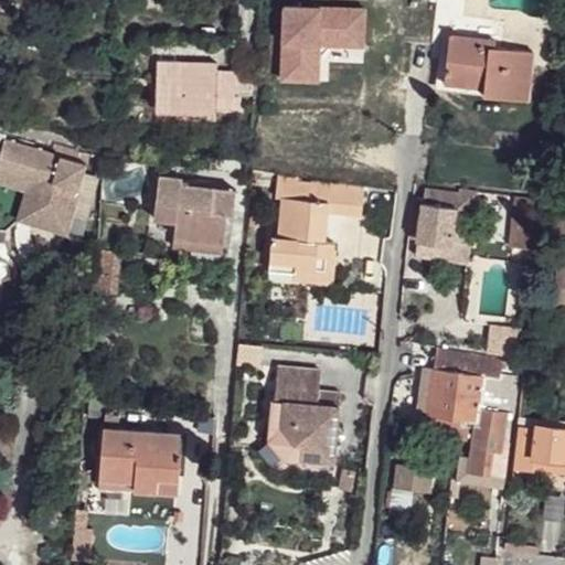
[(279,6),(279,82),(321,82),(321,46),(366,46),(365,6),(279,6)]
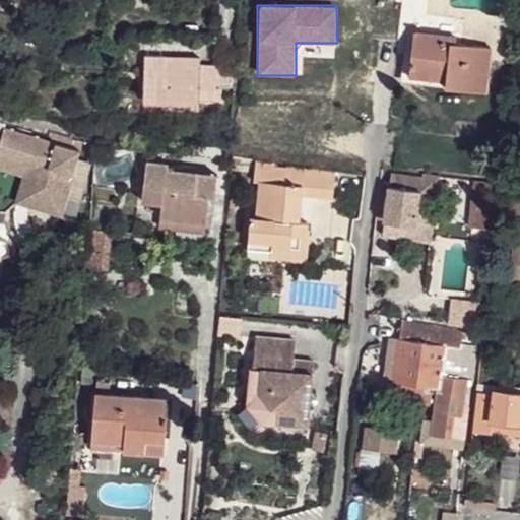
[(411,54),(409,75),(446,79),(445,86),(485,90),(491,47),(456,43),(445,42),(446,35),(407,29),(404,53),(411,54)]
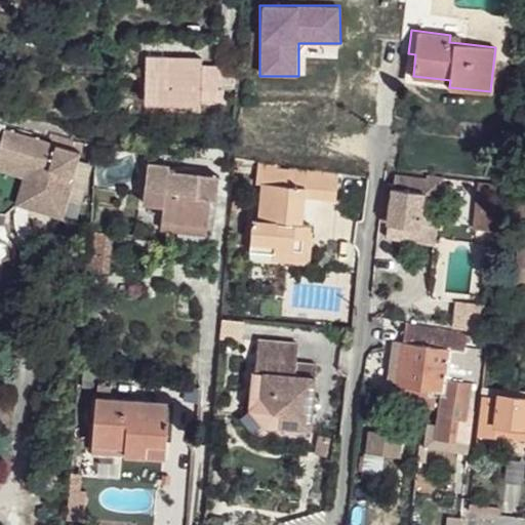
[(450,35),(449,42),(460,43),(461,36),(450,35)]
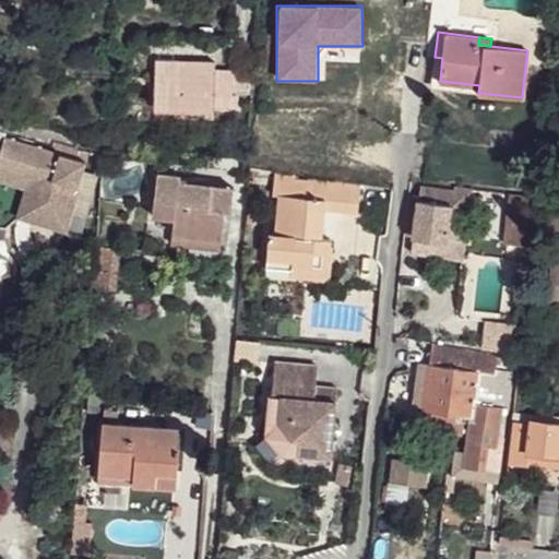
[(435,57),(431,87),(439,87),(440,81),(442,58),(435,57)]
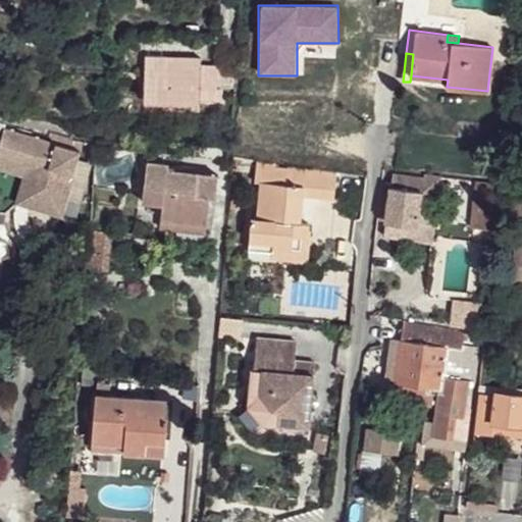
[(146,56),(145,100),(200,101),(200,98),(222,99),(223,66),(201,65),(201,57),(184,57),(184,62),(166,61),(166,56),(146,56)]
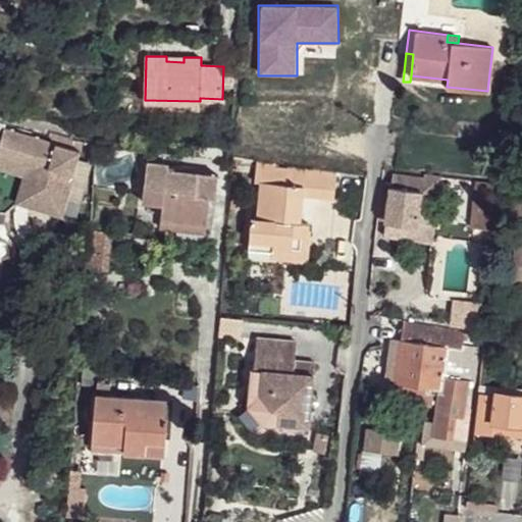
[(411,75),(410,82),(447,87),(448,80),(411,75)]
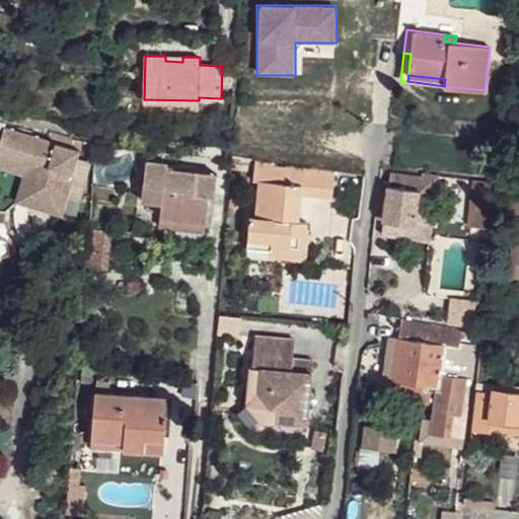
[(70,148),(3,128),(0,139),(0,164),(19,171),(12,198),(61,212),(82,143),(73,141),(70,148)]
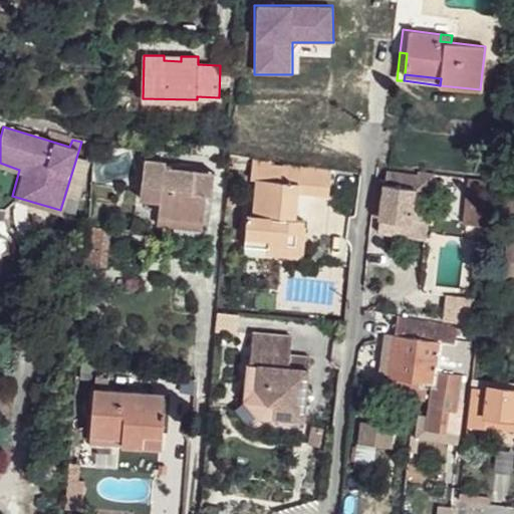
[(188,141),(186,156),(196,157),(198,141),(188,141)]
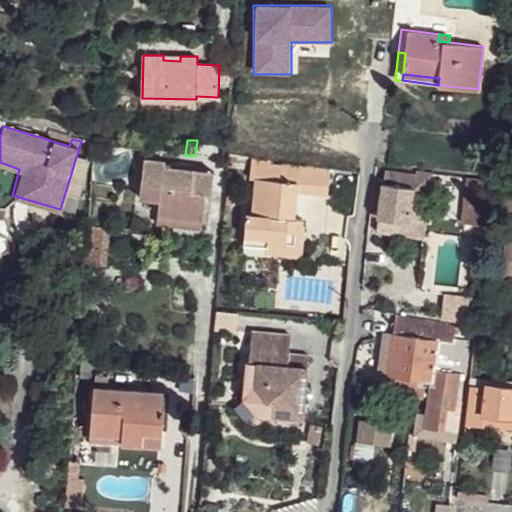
[(160,199),(157,222),(202,227),(206,194),(207,186),(212,187),(214,168),(165,162),(144,159),(140,197),(160,199)]
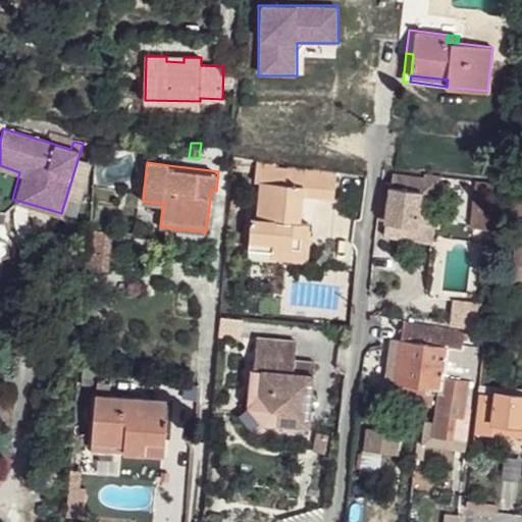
[(251,217),(249,249),(272,251),(272,247),(301,249),(302,236),(306,236),(308,236),(309,233),(310,232),(310,231),(310,229),(310,223),(300,222),(303,195),(334,199),(336,173),(257,162),(254,181),(260,181),(257,218),(251,217)]
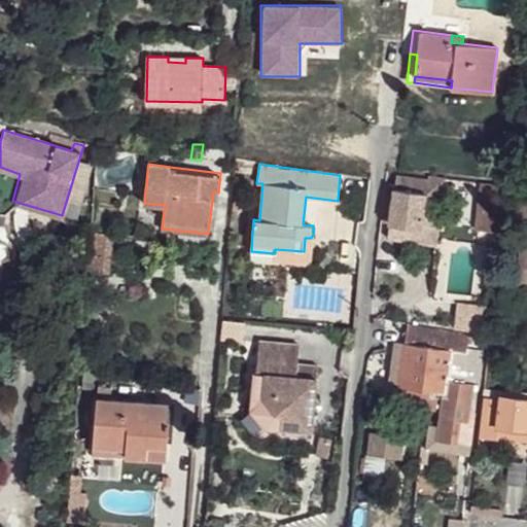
[(428,177),(396,174),(395,185),(389,184),(385,221),(421,226),(420,239),(440,241),(448,176),(430,174),(428,177)]
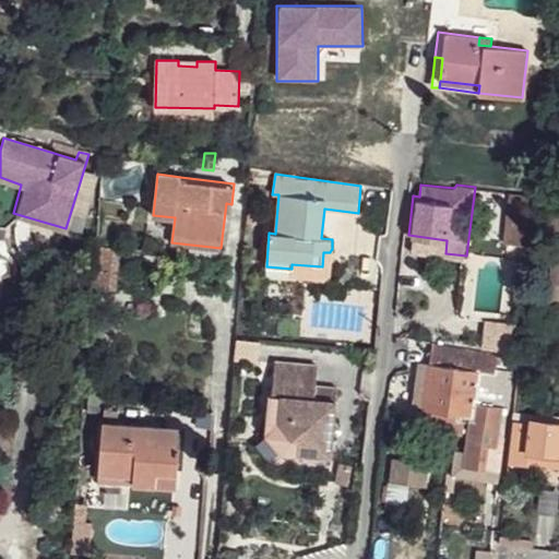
[(510,193),(504,244),(524,245),(528,195),(510,193)]
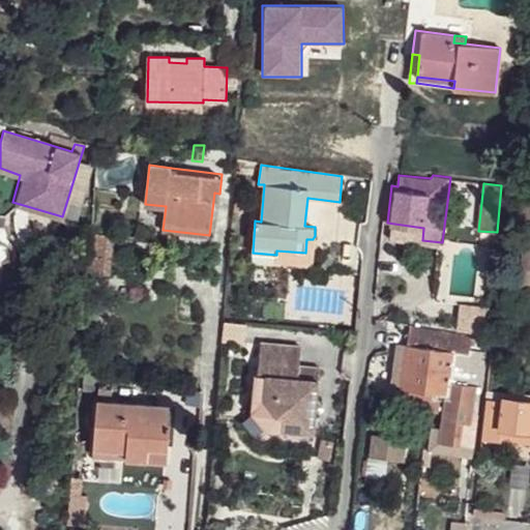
[(387,223),(387,235),(422,240),(423,228),(387,223)]
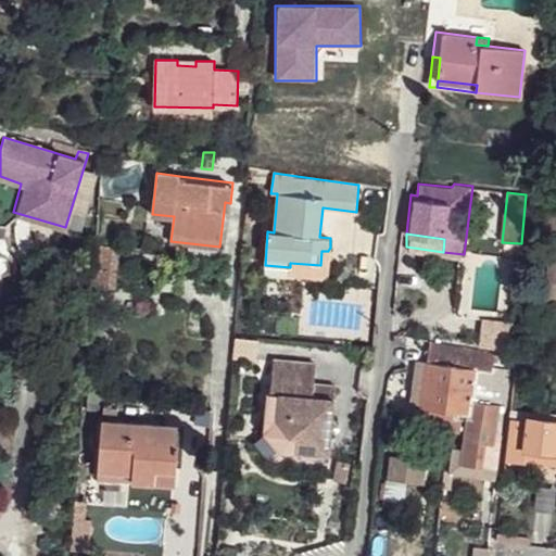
[(290,267),(289,275),(329,279),(332,244),(330,244),(330,247),(330,248),(329,249),(328,251),(326,251),(321,251),(320,265),(290,263),(290,267)]
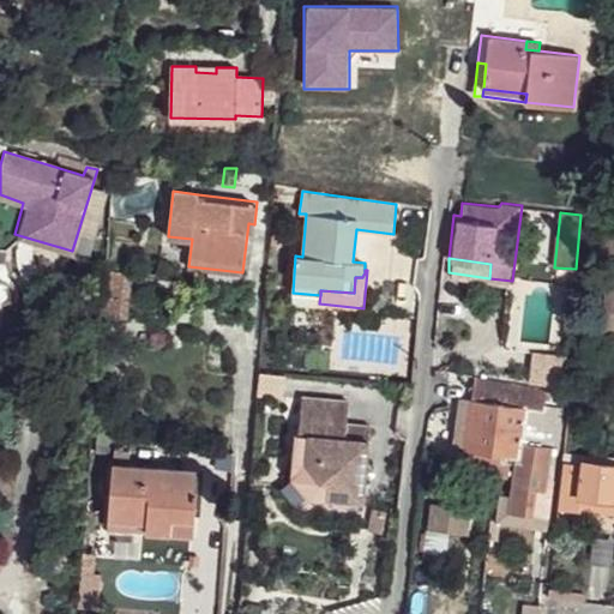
[(110,272),(106,315),(127,318),(132,274),(110,272)]
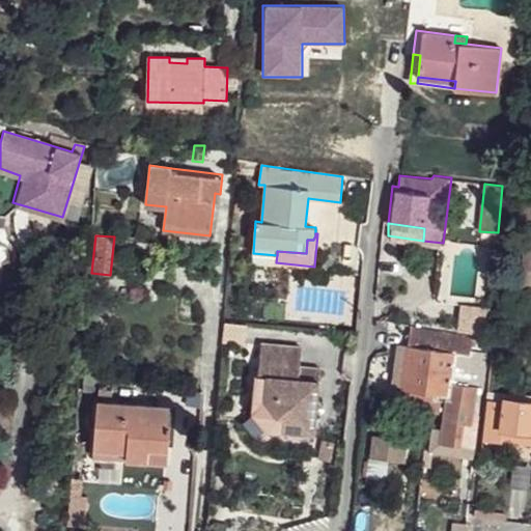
[(378,319),(376,327),(391,333),(396,323),(378,319)]
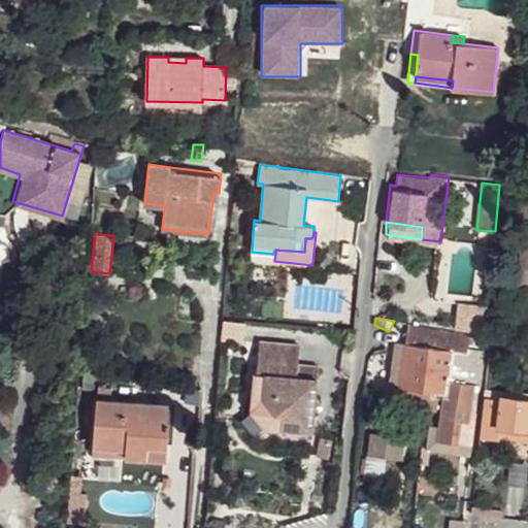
[(406,343),(400,385),(407,386),(418,387),(430,389),(439,390),(446,391),(451,356),(452,356),(453,351),(467,353),(470,336),(409,325),(406,343)]
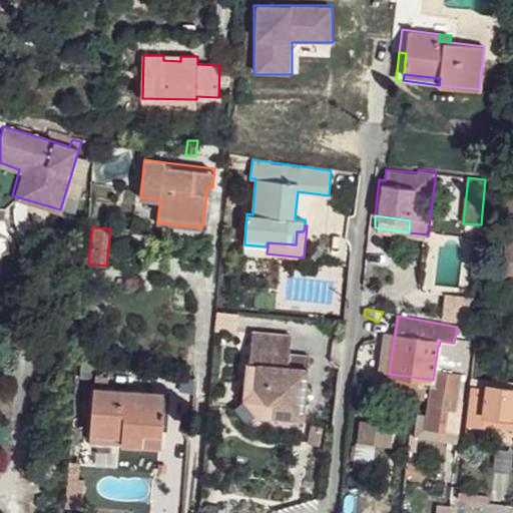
[(253,328),(245,398),(260,414),(304,419),(310,358),(290,356),(293,332),(253,328)]
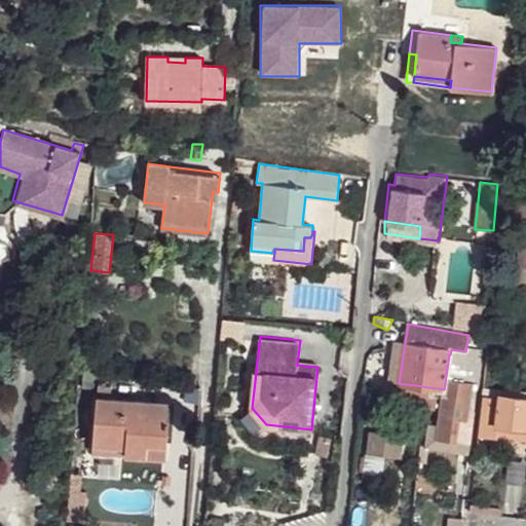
[(387,381),(399,383),(405,342),(393,340),(387,381)]
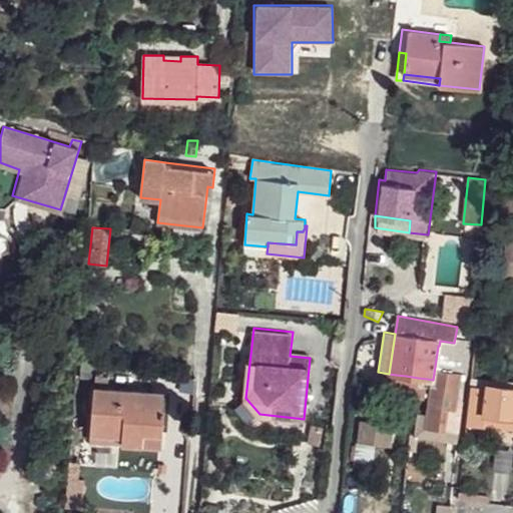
[(419,414),(417,428),(444,431),(447,409),(456,410),(456,408),(458,392),(457,392),(460,374),(450,372),(453,352),(454,348),(439,346),(438,346),(433,380),(428,414),(419,414)]
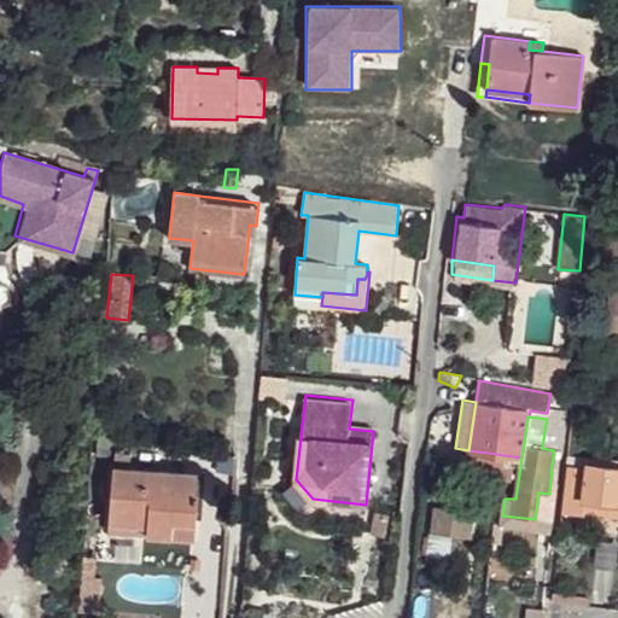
[(554,450),(560,450),(563,426),(546,424),(542,448),(554,450)]
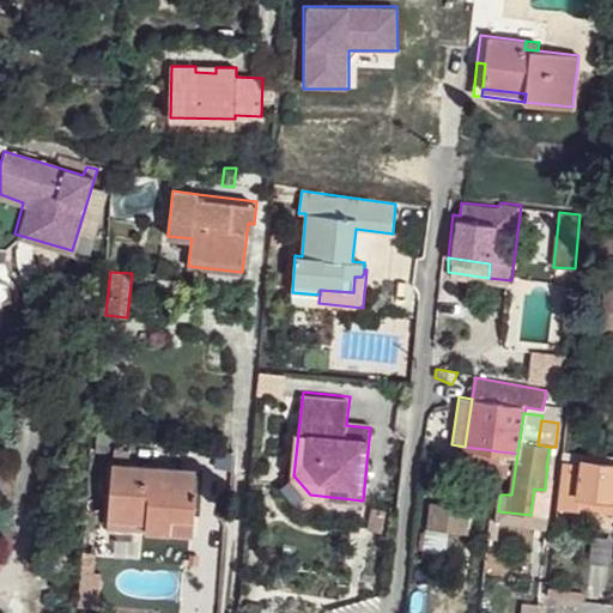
[(485,449),(473,448),(469,471),(508,477),(510,453),(499,451),(485,449)]
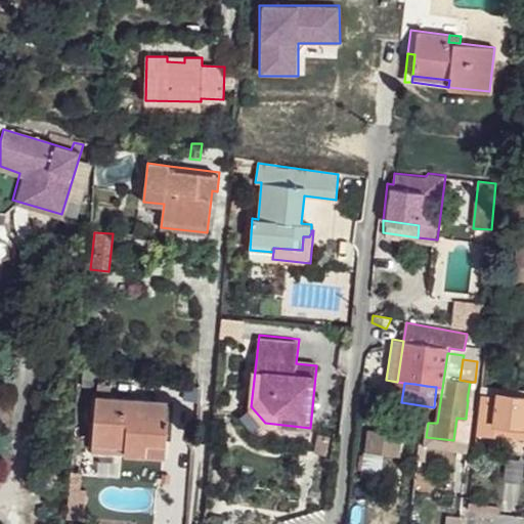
[(483,386),(477,434),(492,436),(494,424),(523,427),(523,390),(515,389),(483,386)]
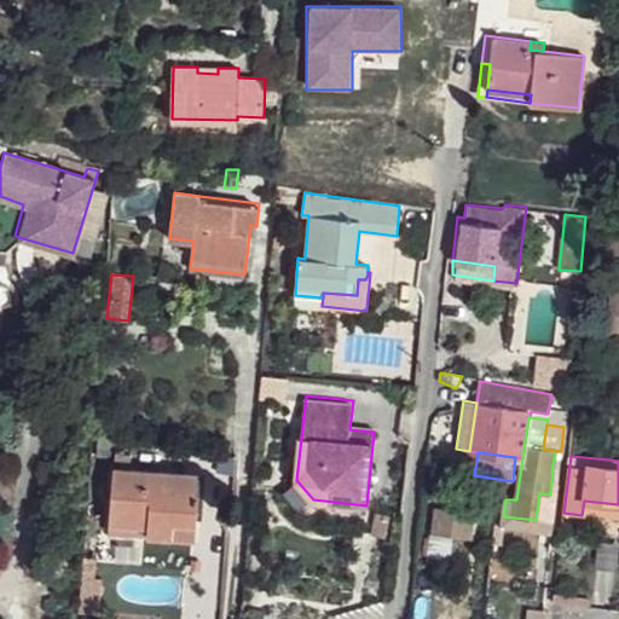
[(114,468),(109,522),(148,526),(148,536),(172,537),(173,521),(196,522),(200,475),(114,468)]
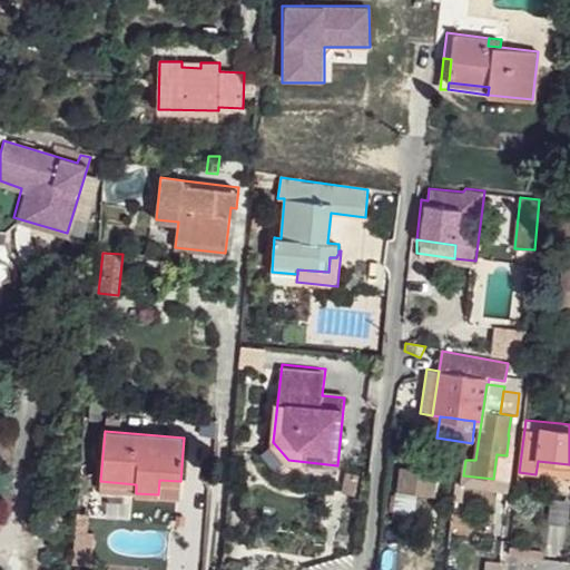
[(493,479),(492,487),(499,488),(500,485),(508,487),(509,480),(512,454),(507,453),(507,455),(497,454),(493,479)]
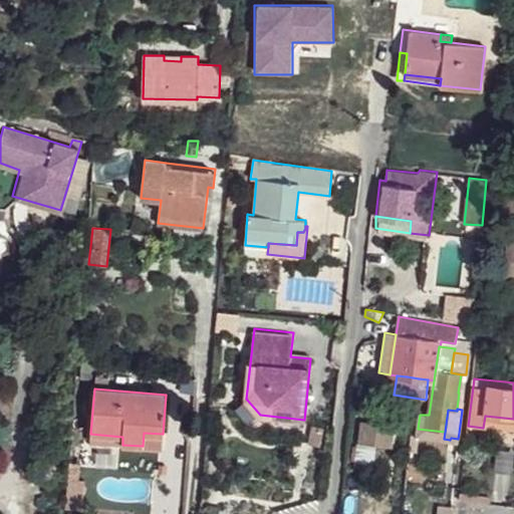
[(513,419),(485,416),(483,428),(513,430),(513,419)]
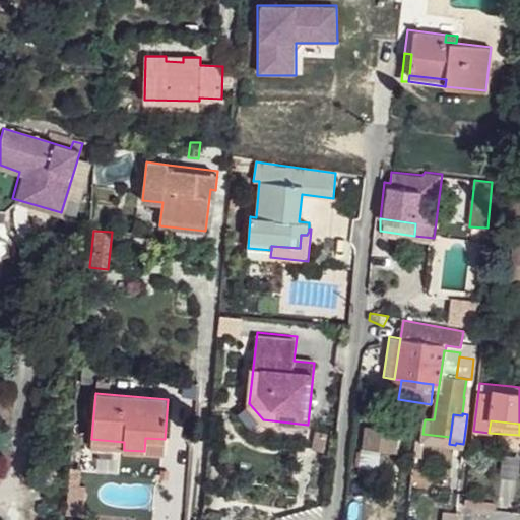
[(366,426),(363,448),(397,453),(400,430),(366,426)]
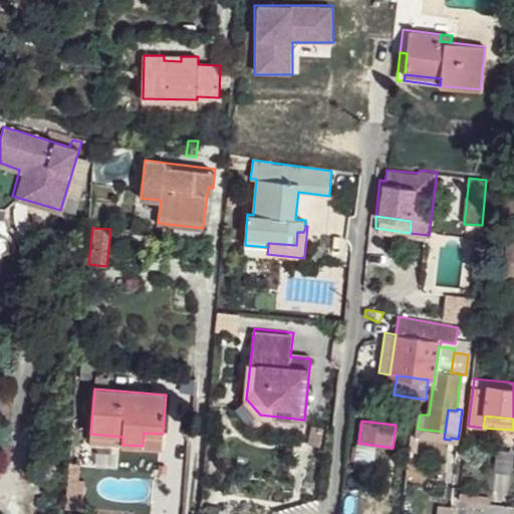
[(418,429),(417,435),(444,439),(445,432),(418,429)]
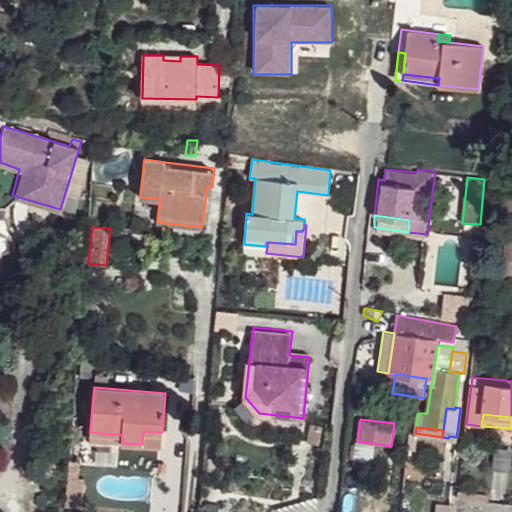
[(143,431),(142,444),(162,445),(162,432),(143,431)]
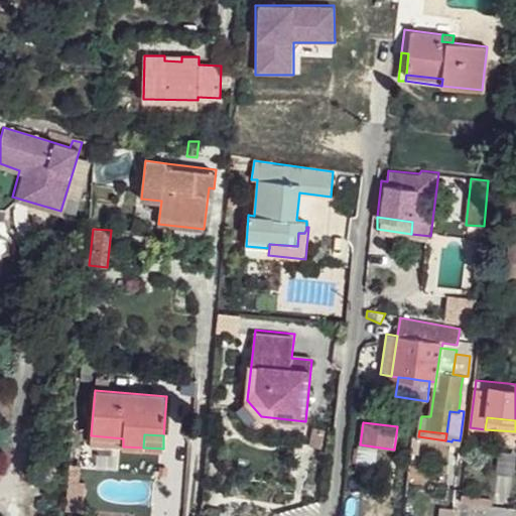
[(91,435),(91,443),(123,446),(123,438),(91,435)]
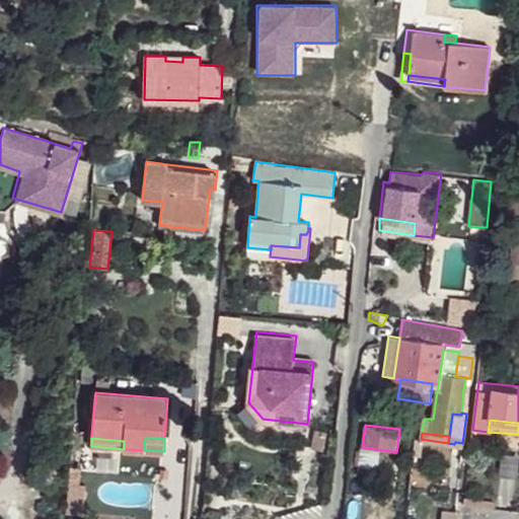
[(68,484),(66,499),(79,500),(80,484),(68,484)]
